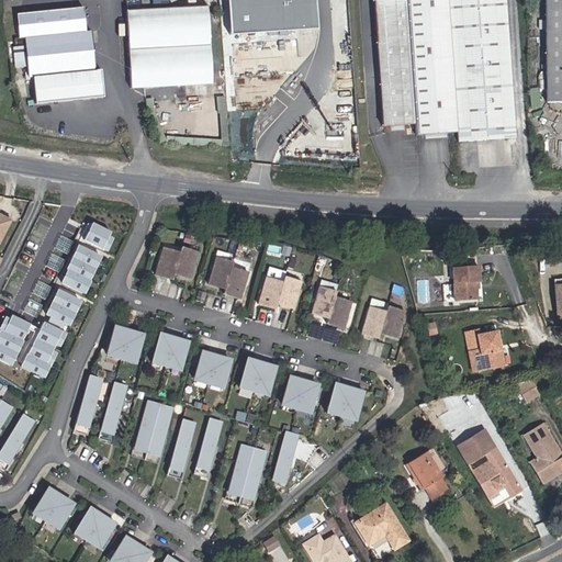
[(226,0),(229,36),(317,29),(315,0),(226,0)]
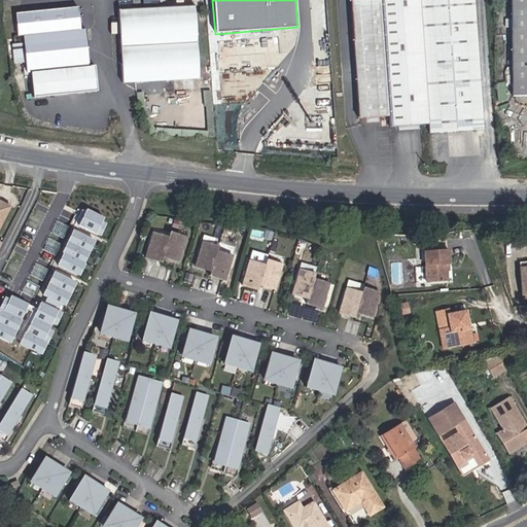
[(359,0),(350,1),(358,119),(389,117),(381,0),(359,0)]
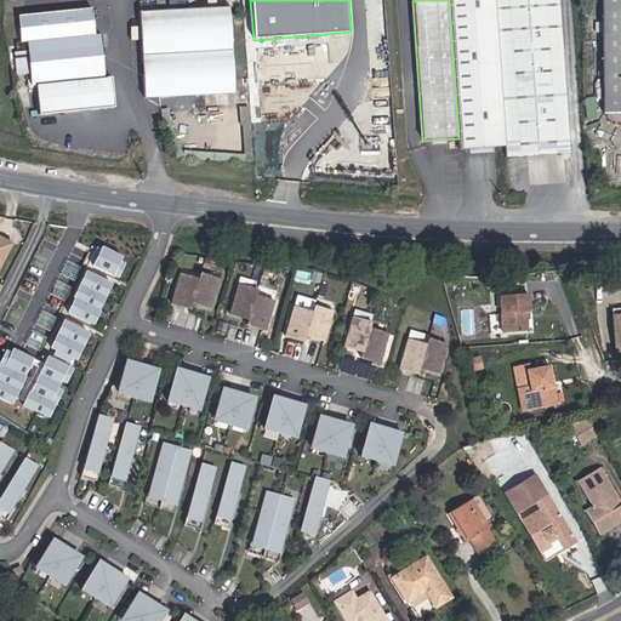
[(506,157),(570,153),(558,0),(449,0),(459,138),(459,151),(505,147),(506,157)]
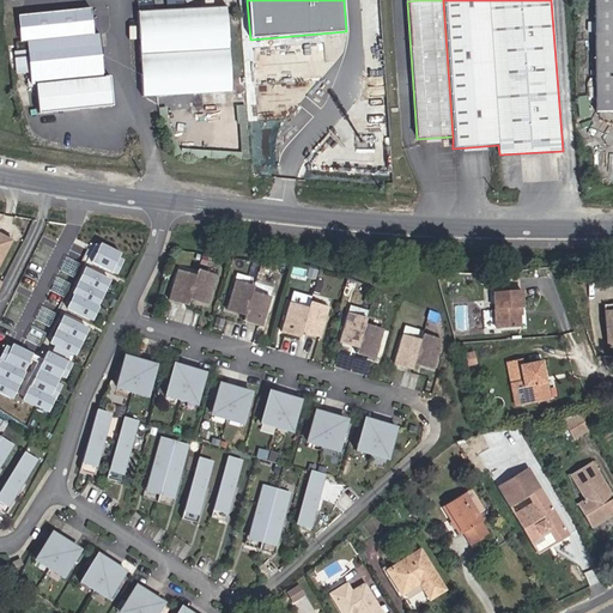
[(612,0),(594,0),(595,113),(612,111),(612,0)]
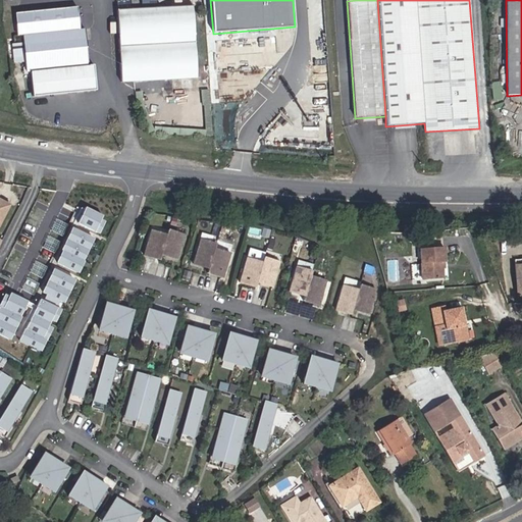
[(118,10),(120,46),(121,82),(198,76),(195,5),(118,10)]
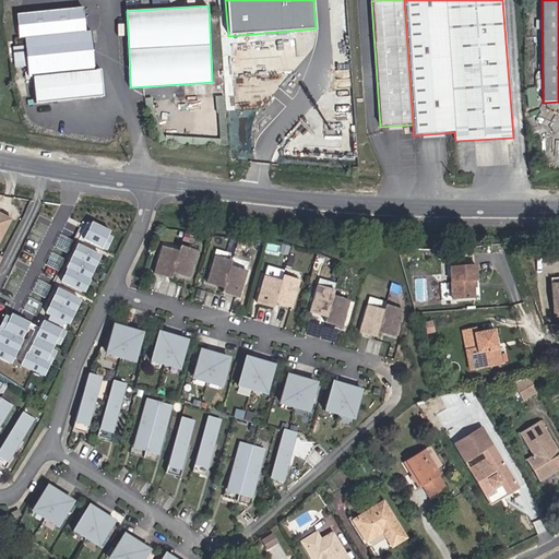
[(27,76),(95,70),(91,32),(85,32),(82,8),(16,14),(19,38),(24,38),(27,76)]
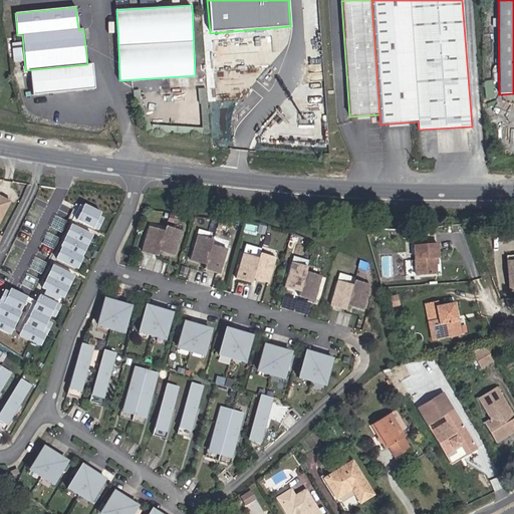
[(12,60),(22,60),(22,42),(13,41),(12,60)]
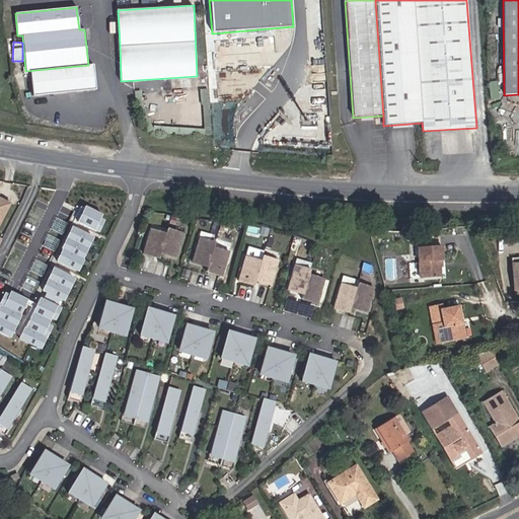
[(13,204),(0,197),(0,224),(2,225),(13,204)]
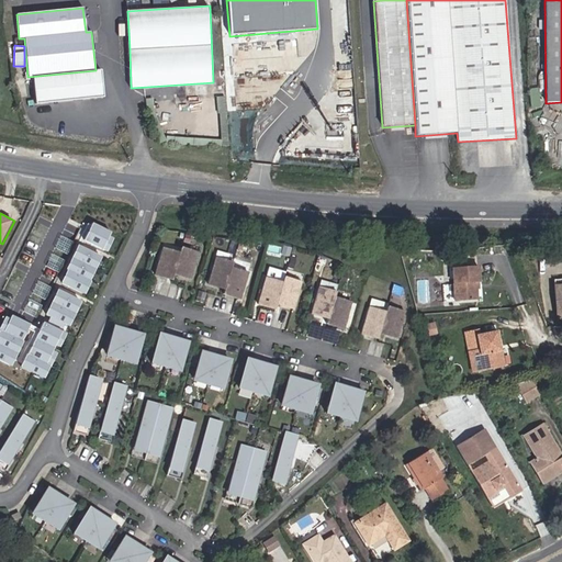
[(110,233),(91,223),(82,240),(102,249),(110,233)]
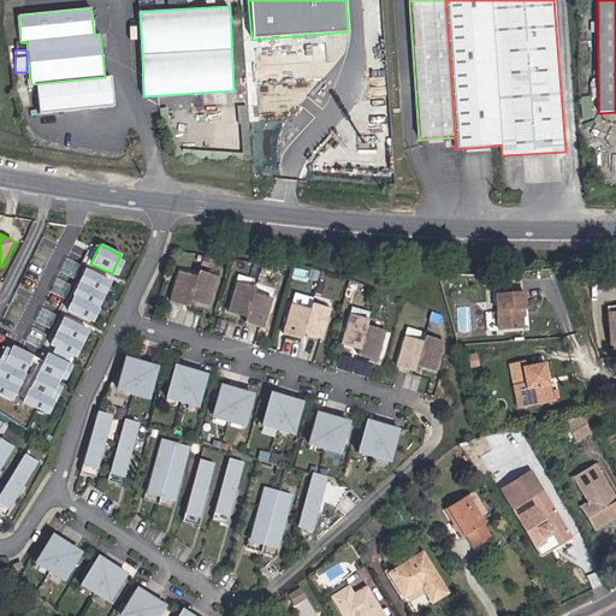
[(59,273),(72,279),(80,266),(66,260),(59,273)]
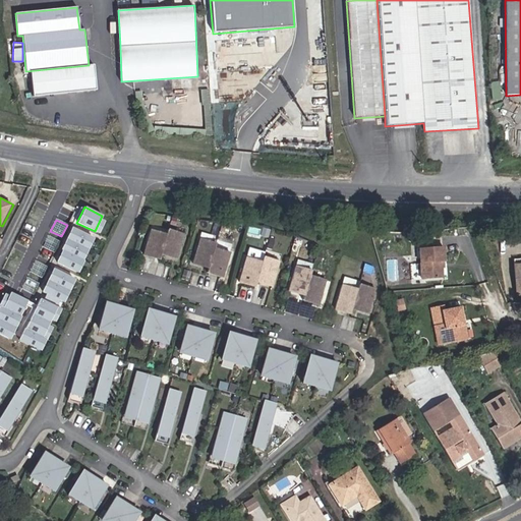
[(93,237),(72,228),(61,250),(62,251),(57,263),(77,273),(82,262),(81,261),(93,237)]
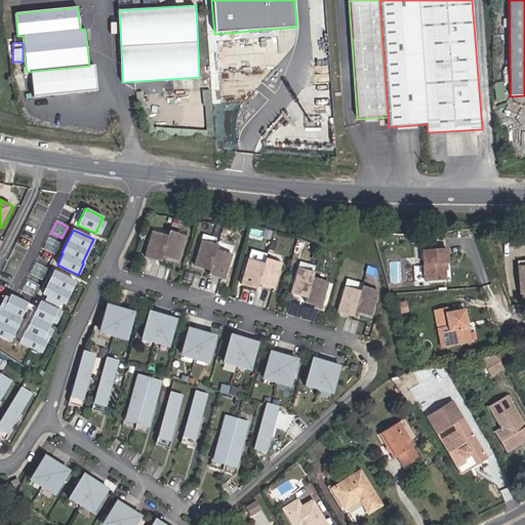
[(271,240),(272,233),(266,231),(264,238),(271,240)]
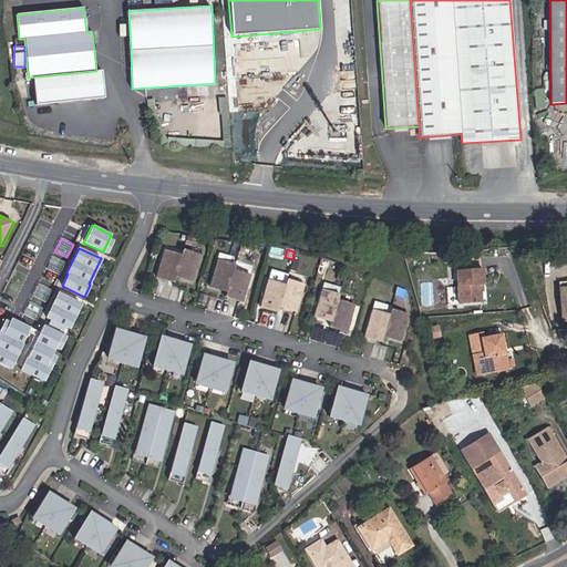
[(175,277),(193,282),(200,256),(183,250),(182,256),(164,251),(156,277),(174,282),(175,277)]
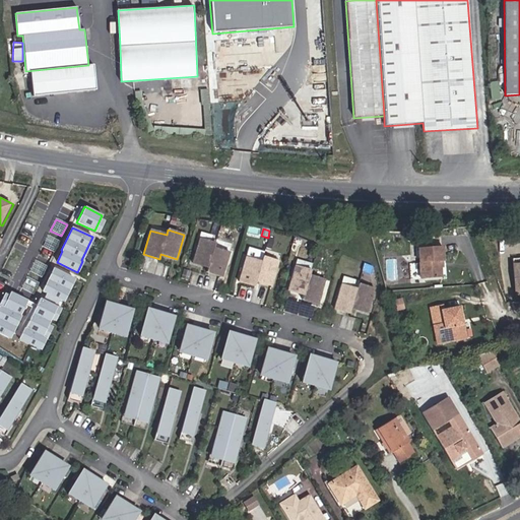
[(207,272),(223,277),(231,253),(214,249),(215,244),(210,243),(212,237),(201,233),(199,239),(192,263),(208,268),(207,272)]
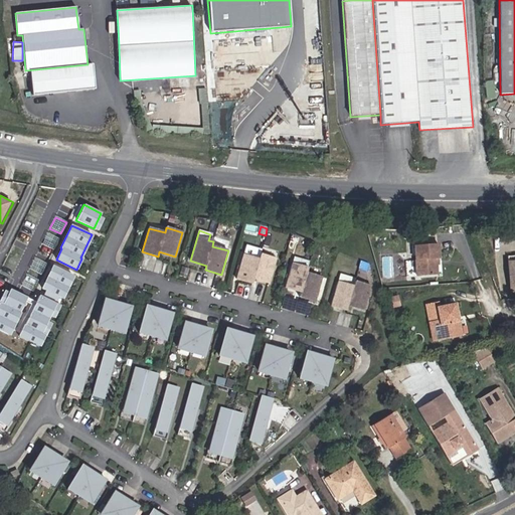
[(41,244),(52,250),(58,239),(47,233),(41,244)]
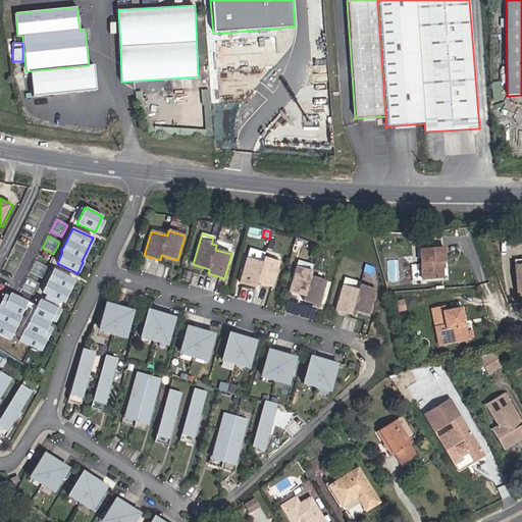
[(420,249),(421,263),(422,278),(445,277),(444,262),(447,262),(446,247),(420,249)]
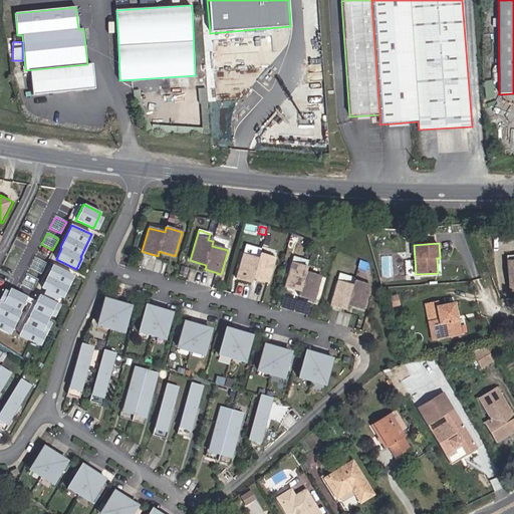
[(253,278),(269,283),(276,259),(260,255),(259,259),(243,255),(236,278),(252,283),(253,278)]
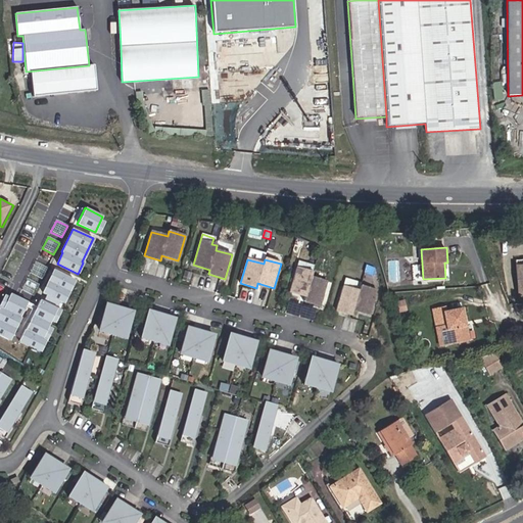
[(30,274),(41,279),(46,268),(35,263),(30,274)]
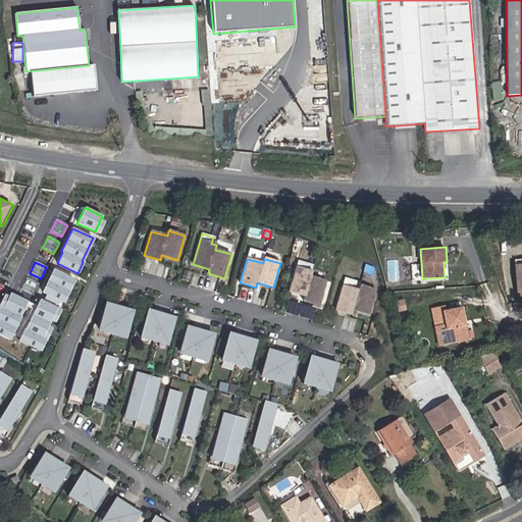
[(304,302),(320,306),(327,281),(311,277),(312,272),(296,267),(289,292),(305,297),(304,302)]
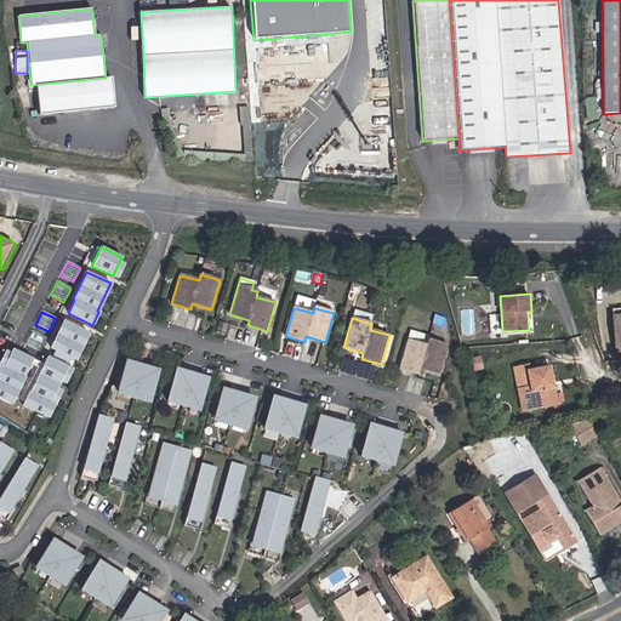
[(87,334),(64,322),(50,348),(69,358),(74,360),(87,334)]
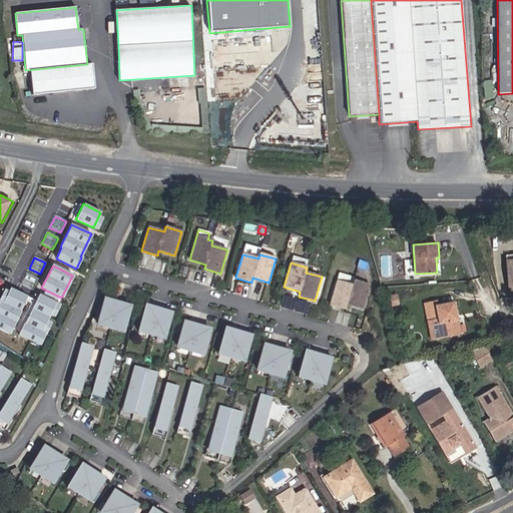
[(37,280),(26,274),(20,285),(31,291),(37,280)]
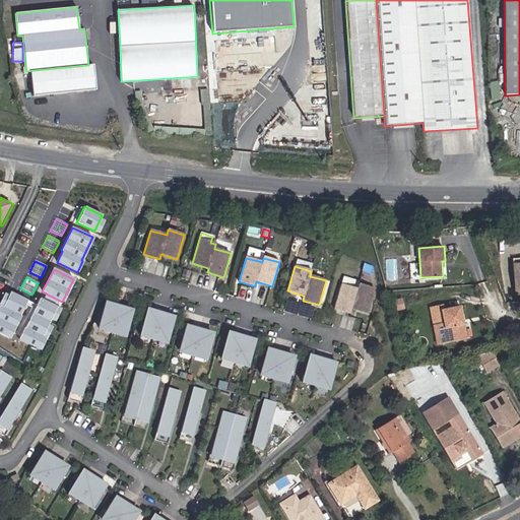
[(352,309),(369,314),(375,289),(359,285),(358,289),(341,285),(334,310),(350,314),(352,309)]
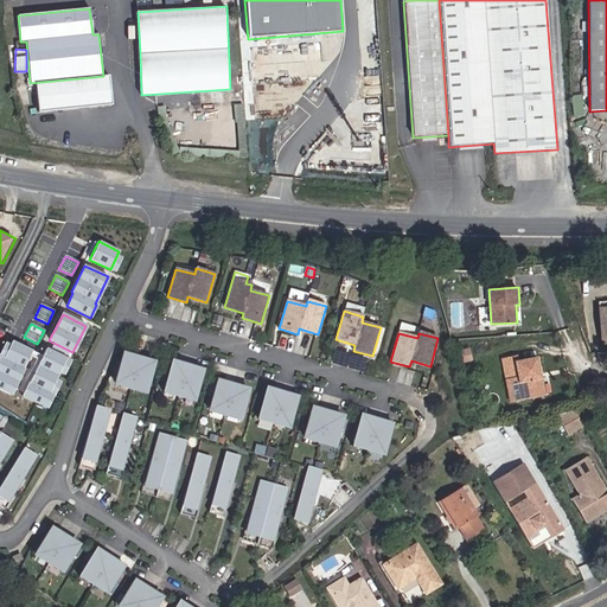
[(34,351),(12,339),(10,344),(6,342),(0,351),(0,356),(2,358),(0,362),(0,388),(13,395),(34,351)]
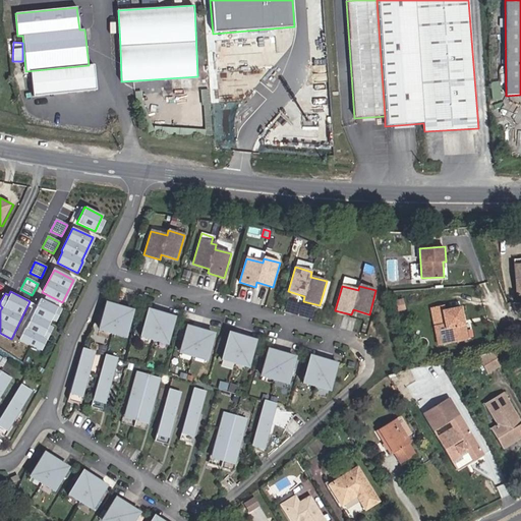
[(59,308),(39,298),(17,339),(38,349),(59,308)]
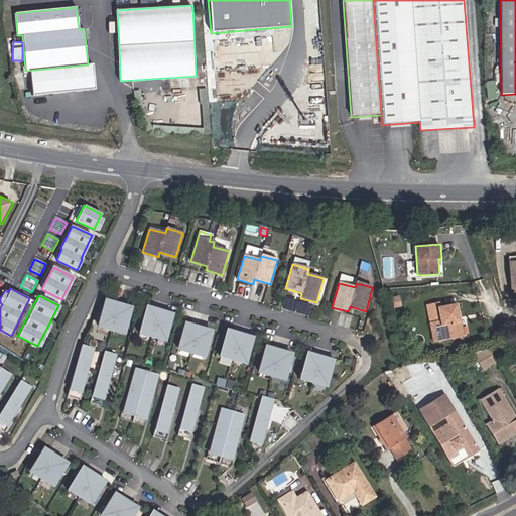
[(99,323),(125,330),(131,308),(106,300),(99,323)]
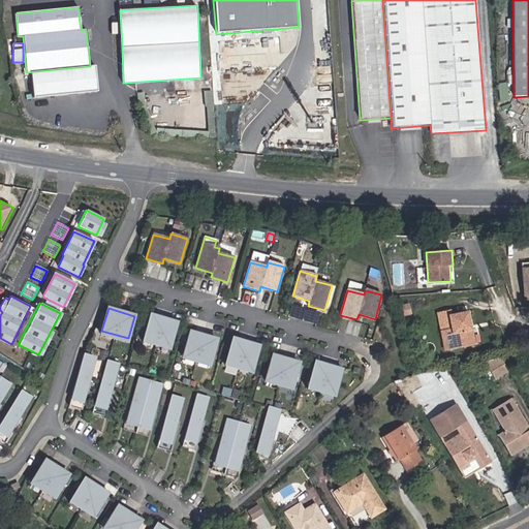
[(473,330),(472,330),(468,310),(448,314),(447,310),(437,312),(438,314),(440,324),(445,350),(476,344),(473,330)]
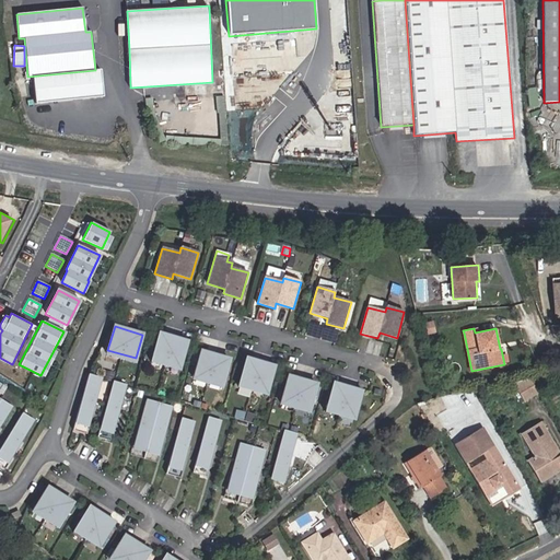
[(153,358),(181,365),(187,341),(160,334),(153,358)]
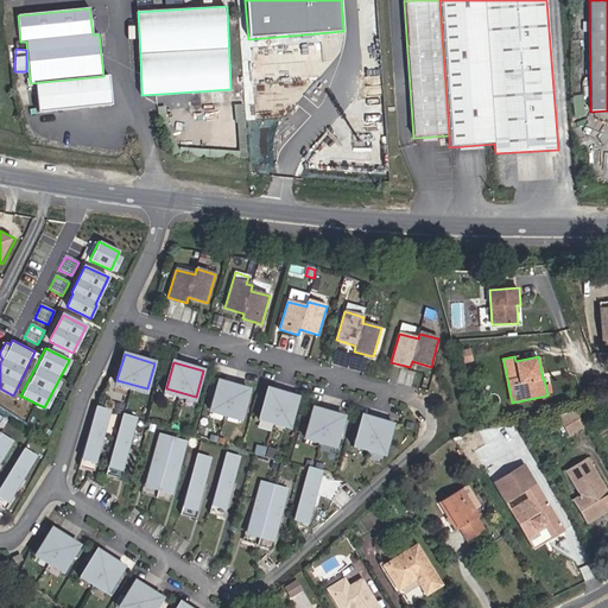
[(241,416),(249,391),(219,381),(211,407),(241,416)]
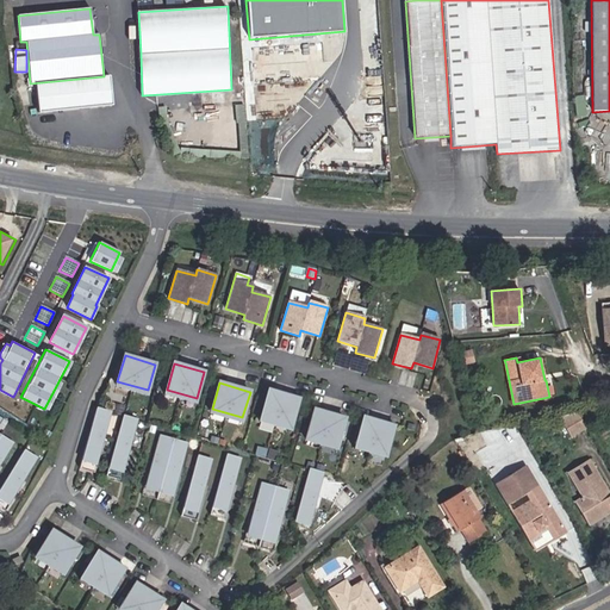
[(261,417),(291,425),(299,399),(268,391),(261,417)]
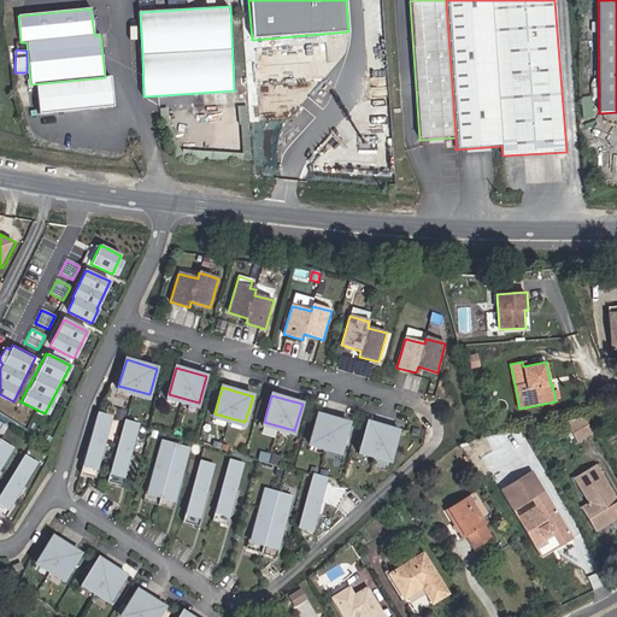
[(95,469),(110,418),(98,415),(83,465),(95,469)]
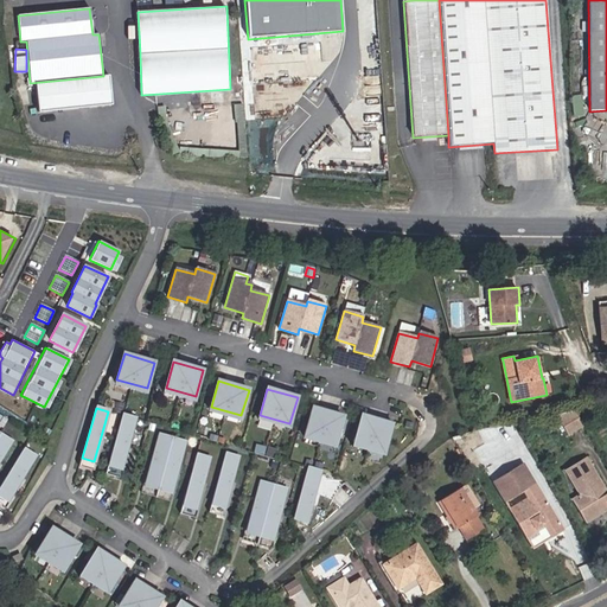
[(306,434),(336,442),(343,416),(313,408),(306,434)]
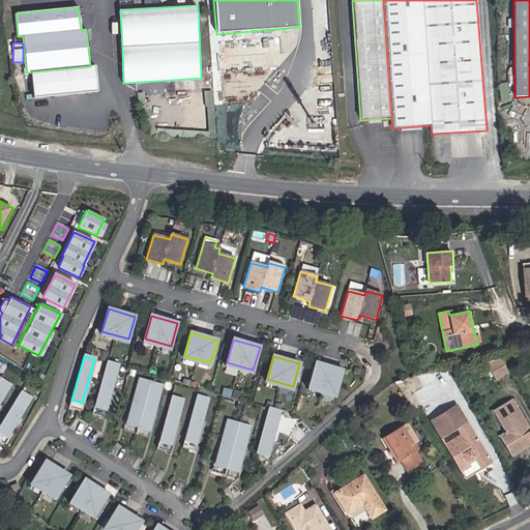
[(484,362),(496,380),(509,372),(501,359),(484,362)]
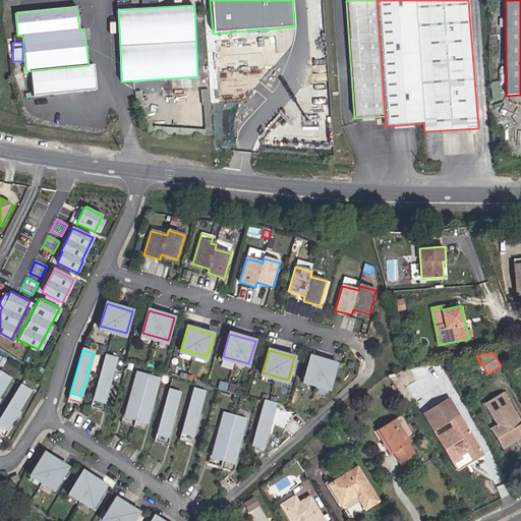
[(93,400),(104,403),(116,359),(105,356),(93,400)]
